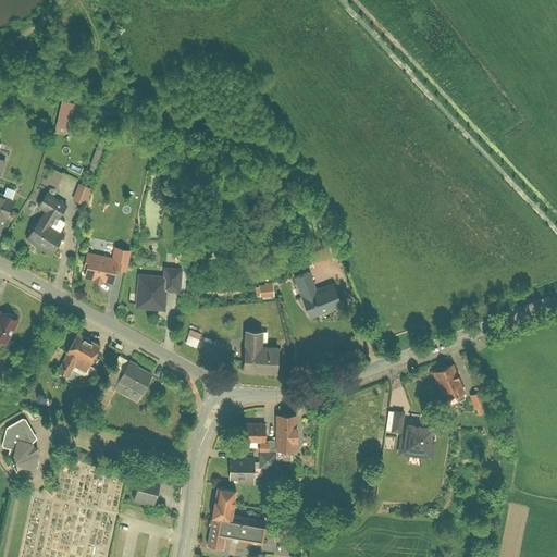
[(11,157),(0,151),(0,169),(5,171),(11,157)]
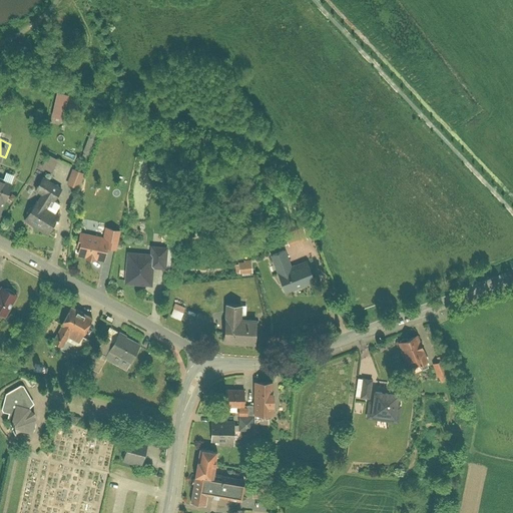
[(124,152),(121,167),(132,169),(135,154),(124,152)]
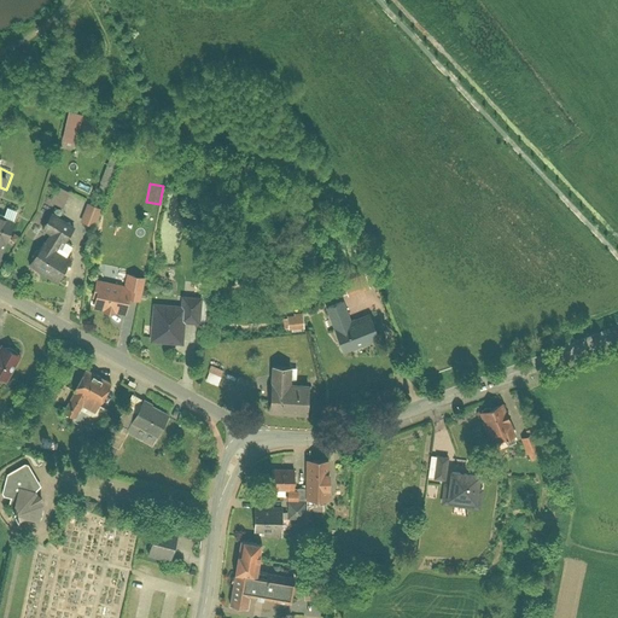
[(94,198),(85,214),(94,220),(104,204),(94,198)]
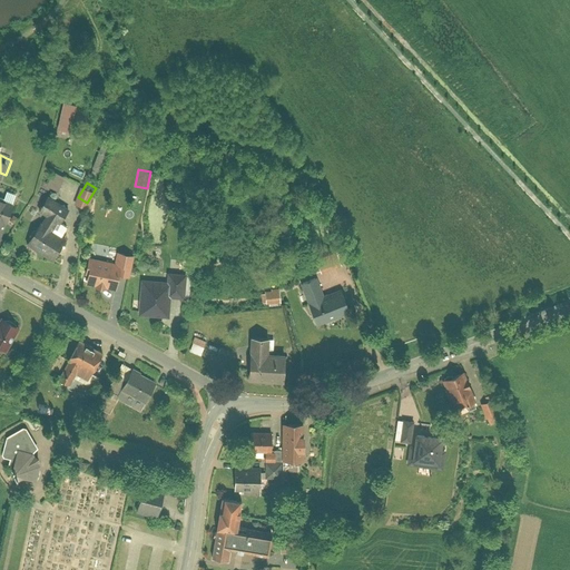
[(35,208),(43,214),(26,243),(49,257),(61,237),(52,232),(67,208),(43,193),(35,208)]
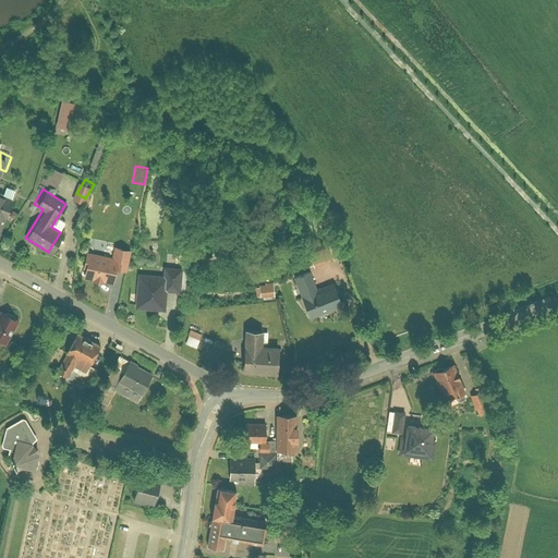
[(0,230),(2,232),(14,203),(0,195),(0,230)]
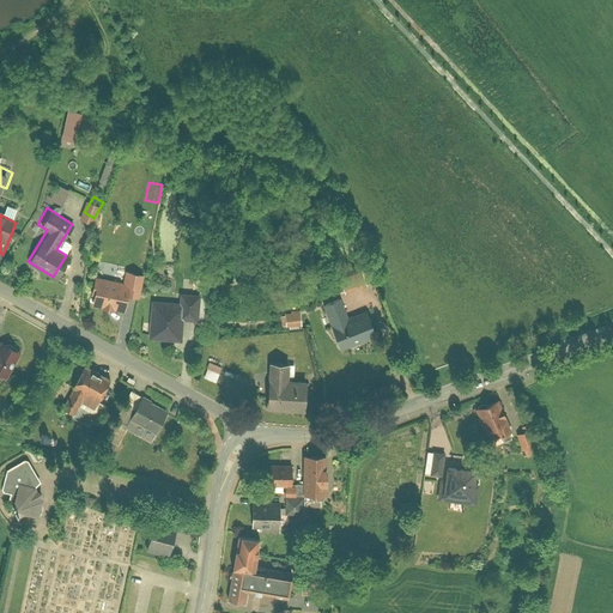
[(97,278),(93,304),(125,310),(128,296),(140,298),(145,273),(125,269),(122,283),(97,278)]
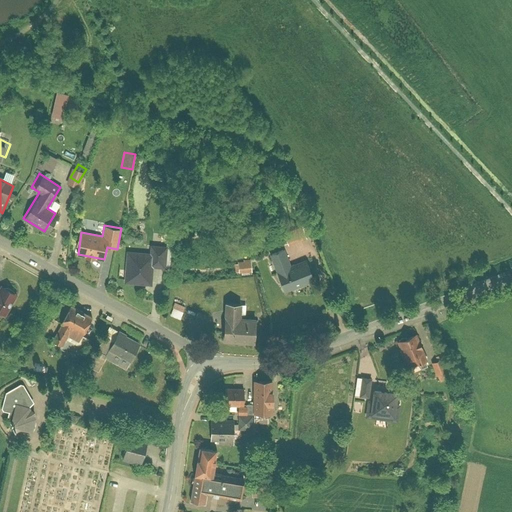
[(152,251),(129,248),(125,280),(151,283),(153,264),(165,266),(167,246),(152,244),(152,251)]
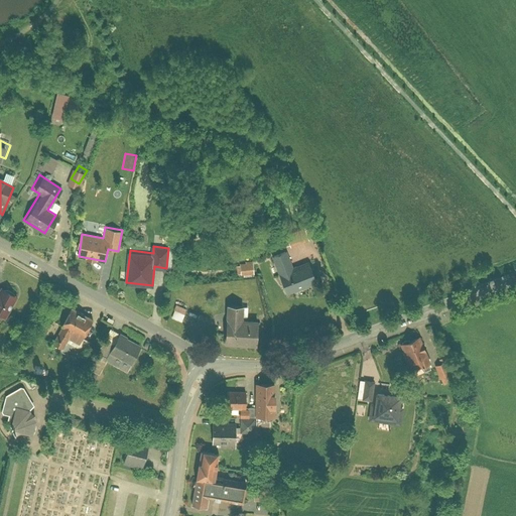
[(283,248),(269,254),(284,292),(315,280),(309,263),(292,270),(283,248)]
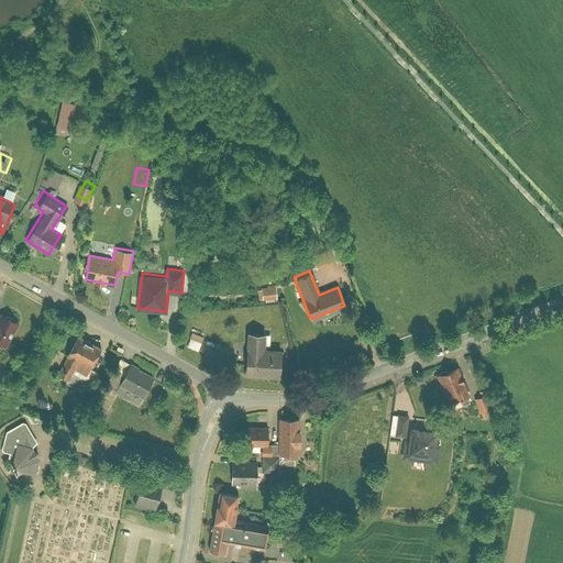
[(0,341),(4,344),(19,320),(2,311),(0,315),(0,341)]
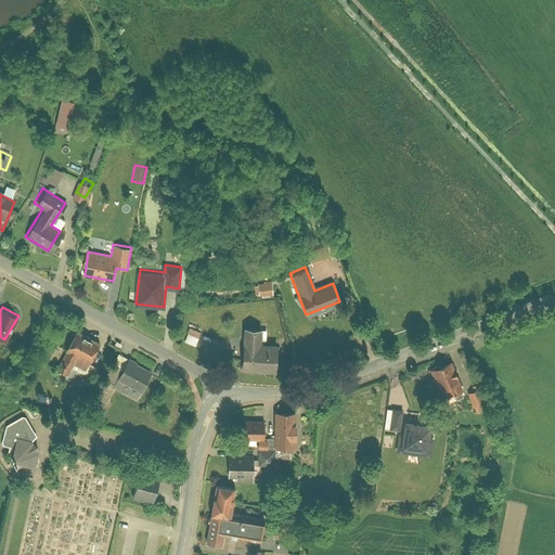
[(259,325),(241,325),(242,368),(255,366),(255,371),(275,371),(275,363),(271,363),(271,356),(275,355),(275,343),(259,344),(259,325)]
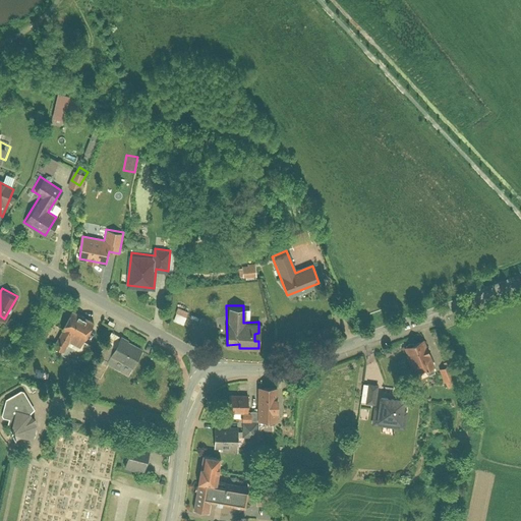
[(179,307),(173,323),(184,328),(190,312),(179,307)]
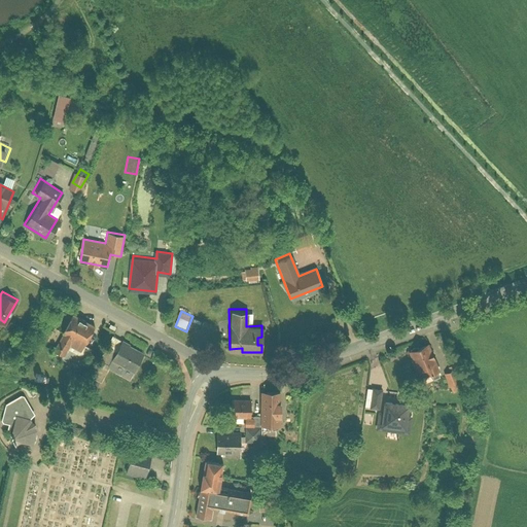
[(99,327),(68,314),(51,349),(65,355),(72,341),(89,348),(99,327)]
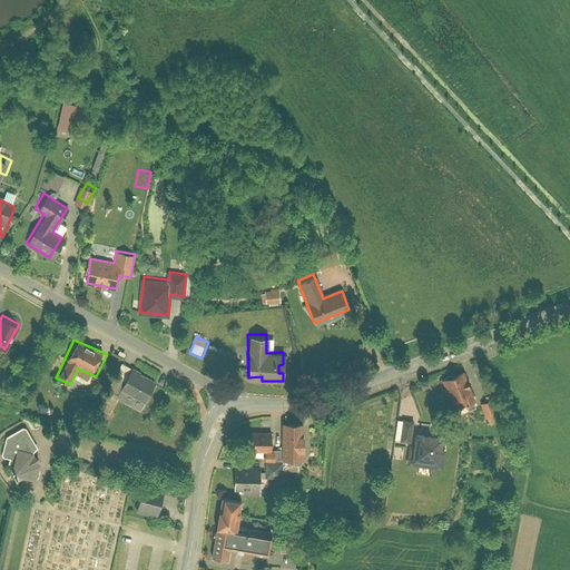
[(125,381),(115,376),(100,405),(112,411),(121,392),(144,403),(155,382),(130,370),(125,381)]
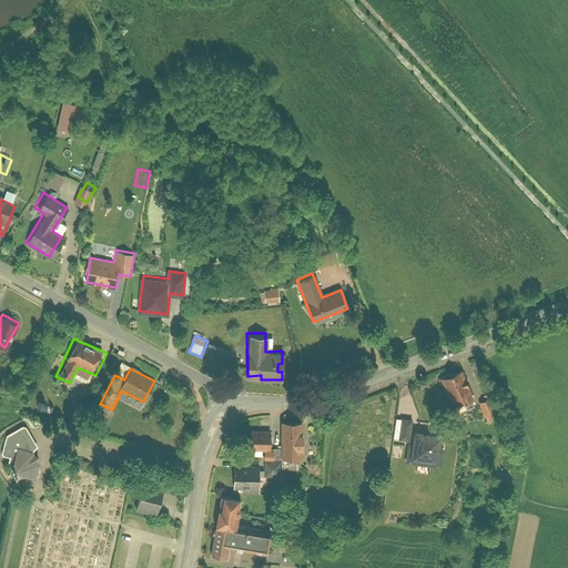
[(464,368),(440,376),(452,408),(475,401),(464,368)]
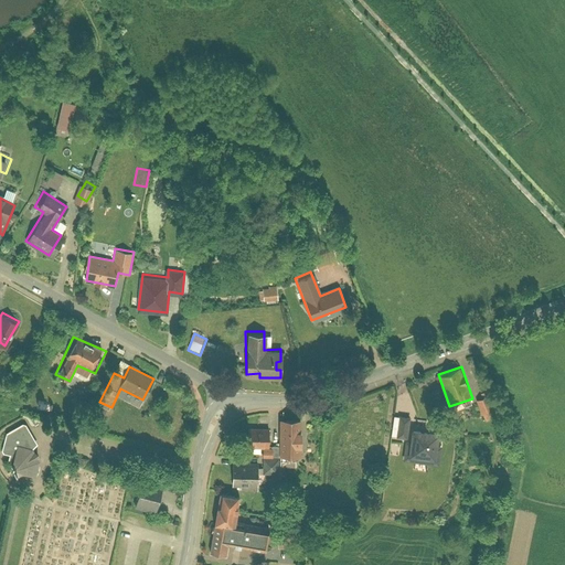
[(300,464),(301,418),(279,417),(278,444),(264,444),(264,472),(278,472),(278,462),(300,464)]
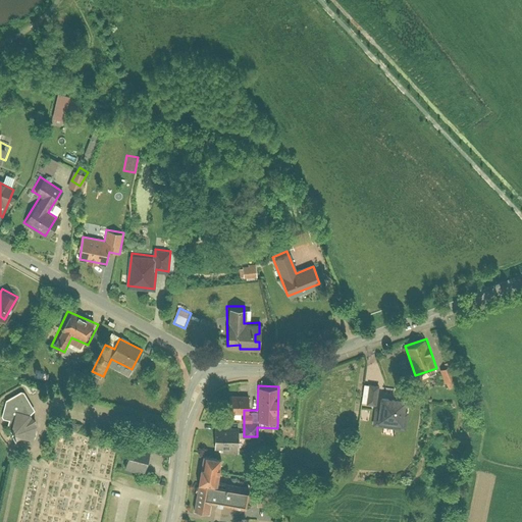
[(16,435),(31,431),(40,421),(36,412),(23,392),(6,401),(3,407),(0,419),(14,422),(11,433),(16,435)]
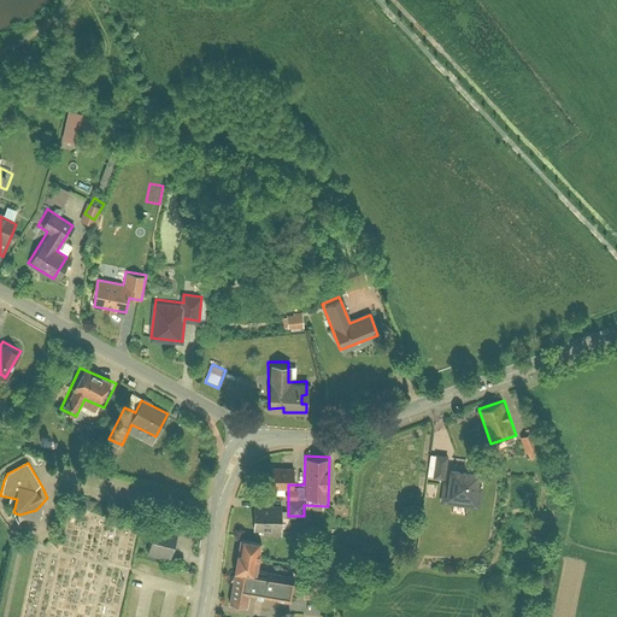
[(286,464),(263,464),(263,482),(286,482),(286,464)]
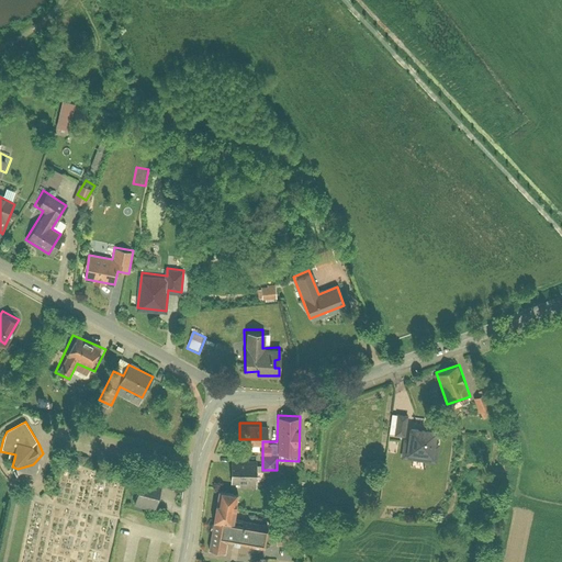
[(433,428),(405,424),(400,449),(427,454),(433,428)]
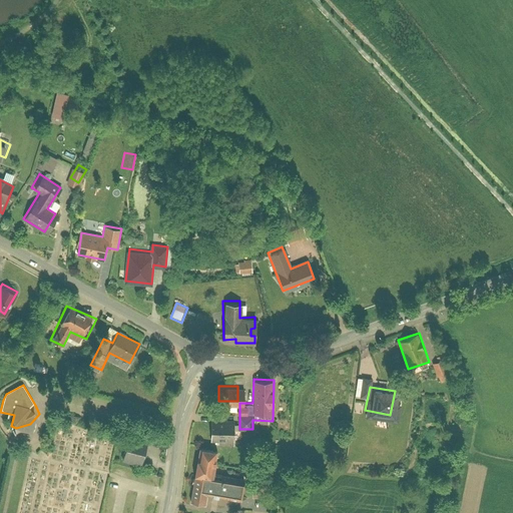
[(234,419),(213,419),(212,433),(219,433),(219,446),(234,446),(234,419)]
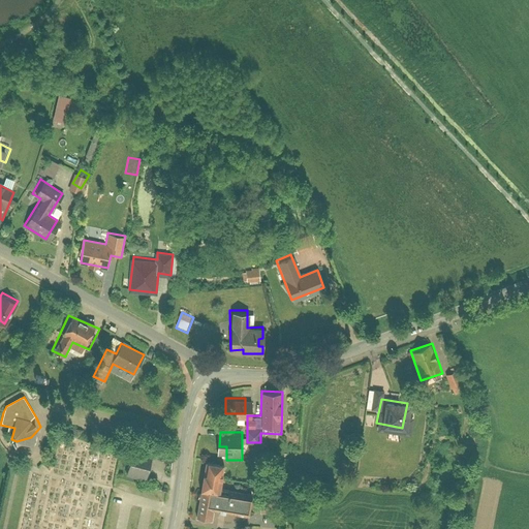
[(126,472),(146,477),(152,450),(132,445),(126,472)]
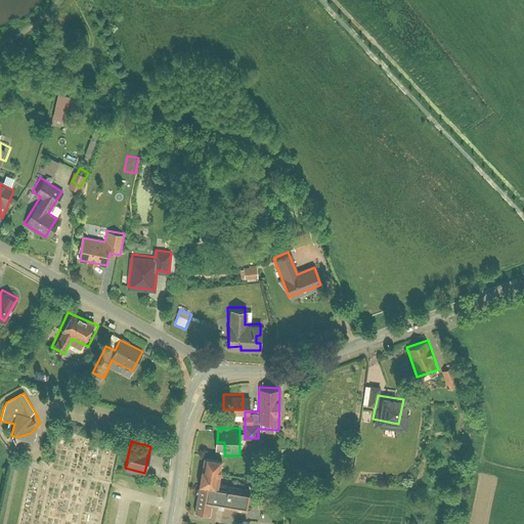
[(221,462),(203,459),(194,511),(211,514),(213,504),(244,509),(247,488),(218,483),(221,462)]
